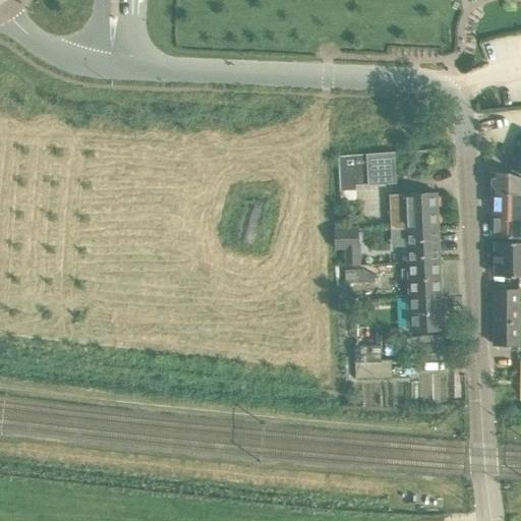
[(365,154),(338,155),(340,190),(356,189),(356,185),(367,184),(365,154)]
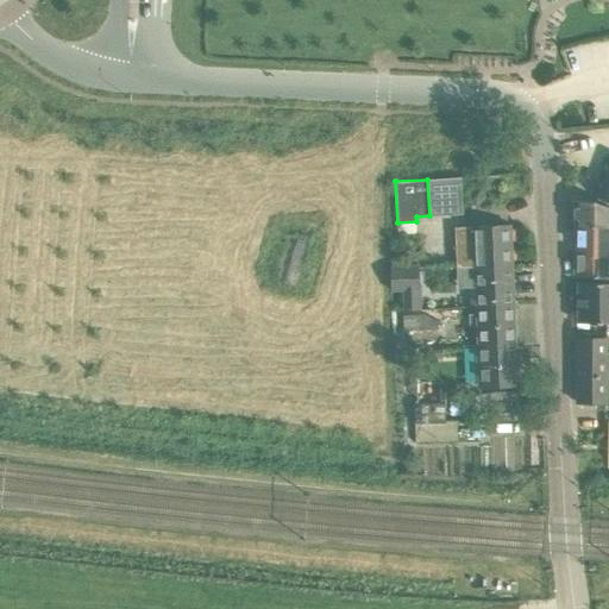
[(608,205),(596,200),(576,200),(576,225),(608,226),(608,205)]
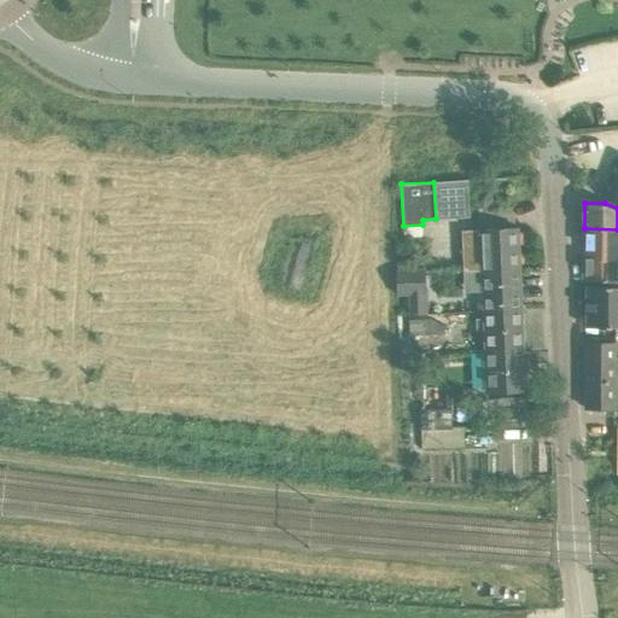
[(518,226),(479,228),(479,229),(461,231),(462,269),(520,267),(518,226)]
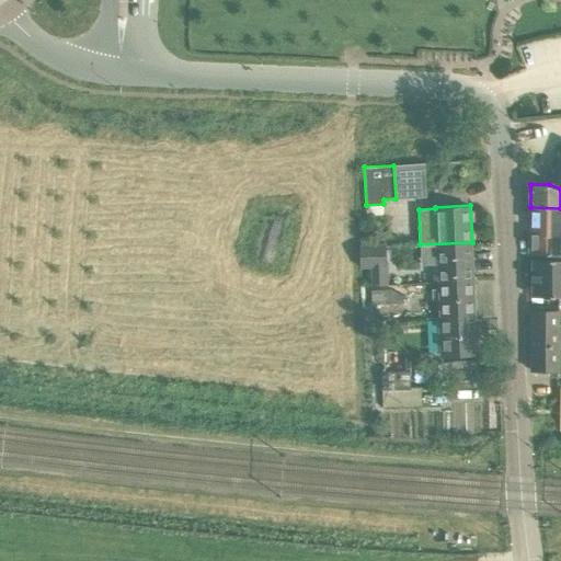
[(560,208),(530,207),(529,229),(541,229),(541,233),(541,235),(560,235),(560,208)]
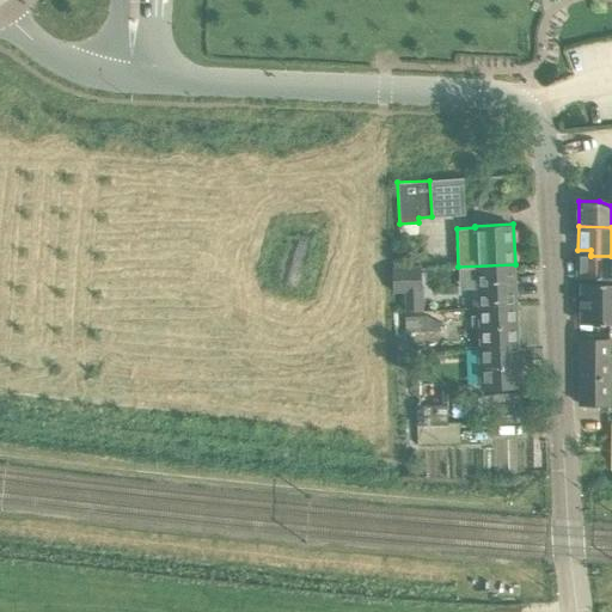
[(611,256),(591,256),(591,255),(591,250),(577,250),(577,277),(582,277),(611,277),(611,256)]
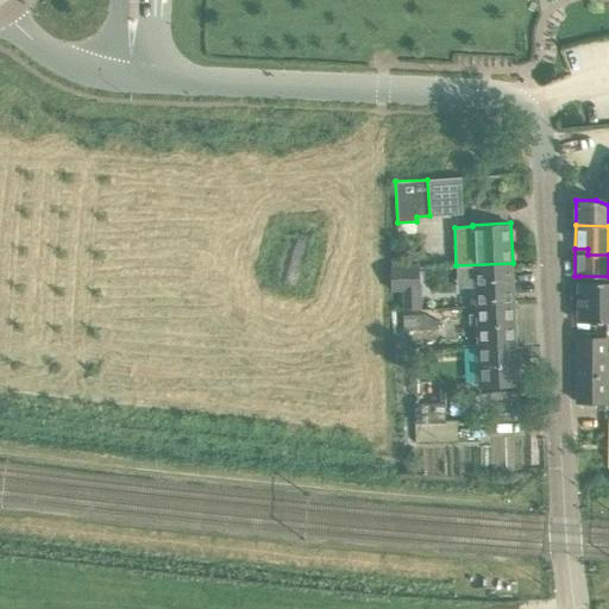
[(475,264),(470,264),(471,287),(476,287),(476,295),(471,295),(472,306),(477,306),(477,305),(514,303),(513,263),(475,264)]
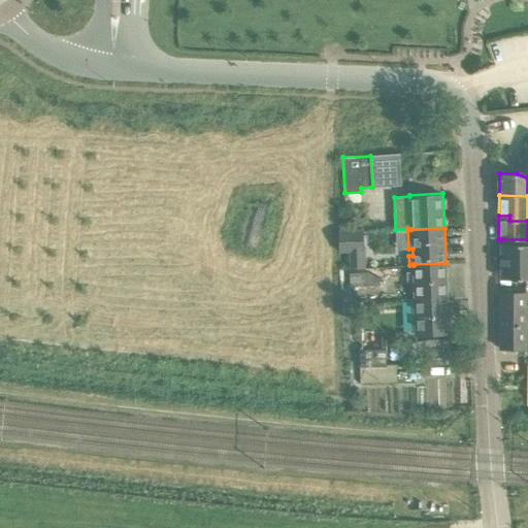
[(362,229),(337,230),(338,251),(349,251),(350,267),(364,266),(363,250),(362,229)]
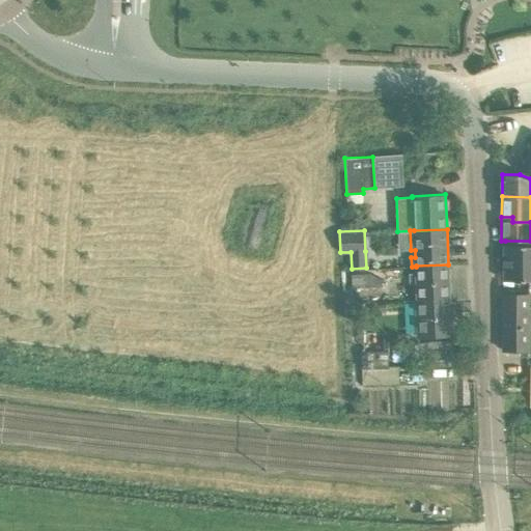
[(530,246),(505,245),(505,279),(530,280),(530,246)]
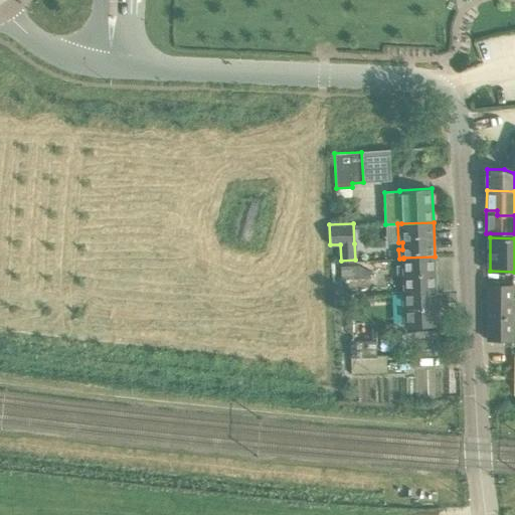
[(435,256),(403,259),(403,264),(396,265),(397,275),(403,275),(404,291),(431,290),(432,298),(437,297),(435,256)]
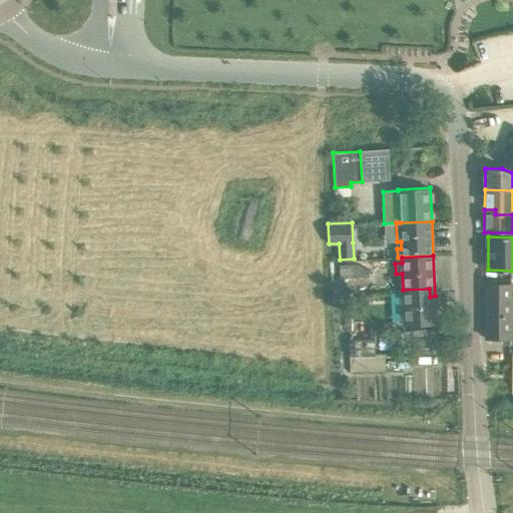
[(358,265),(340,266),(340,279),(371,278),(370,271),(358,265)]
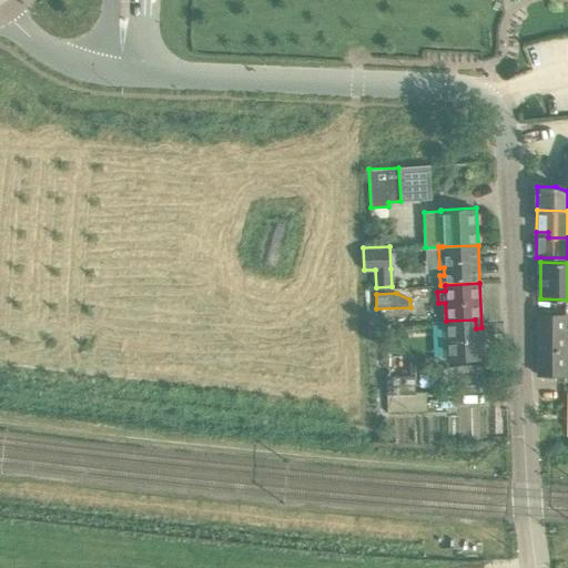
[(566,314),(539,314),(539,375),(566,375),(566,352),(567,351),(567,326),(566,326),(566,314)]
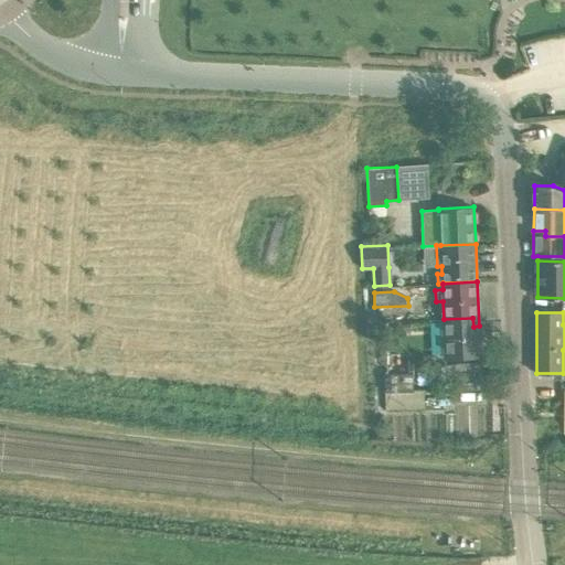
[(472,318),(444,319),(446,358),(481,355),(479,326),(473,327),(472,318)]
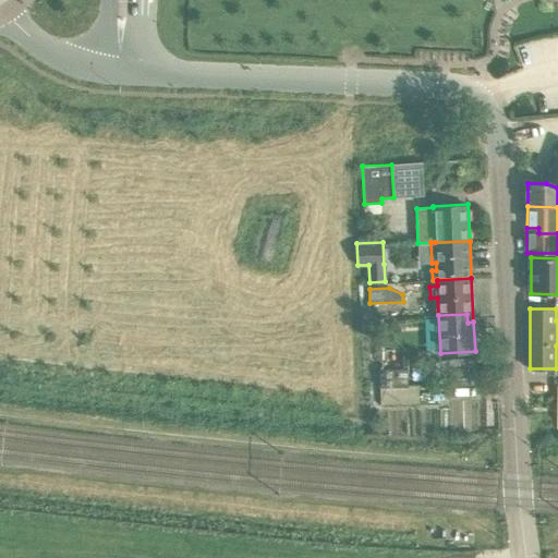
[(451,374),(476,367),(473,354),(448,360),(451,374)]
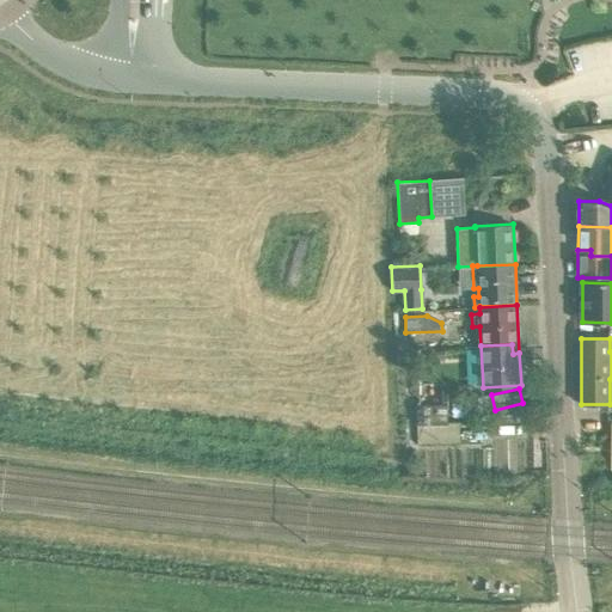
[(417,424),(446,422),(446,405),(416,407),(417,424)]
